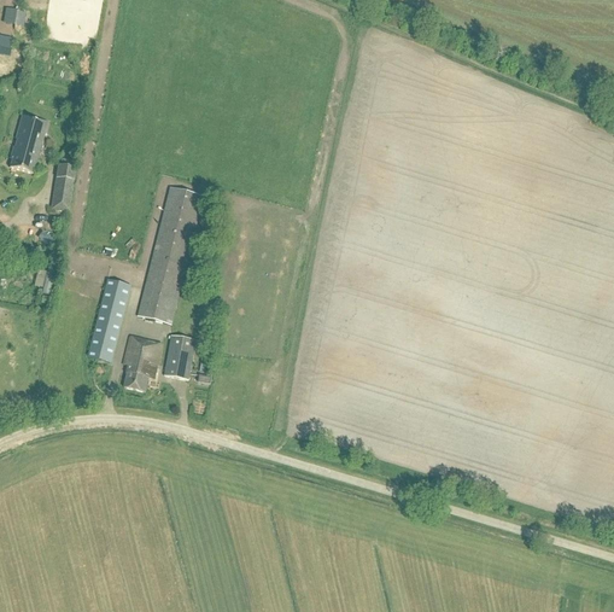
[(12,22),(16,5),(1,3),(0,11),(0,19),(12,22)]
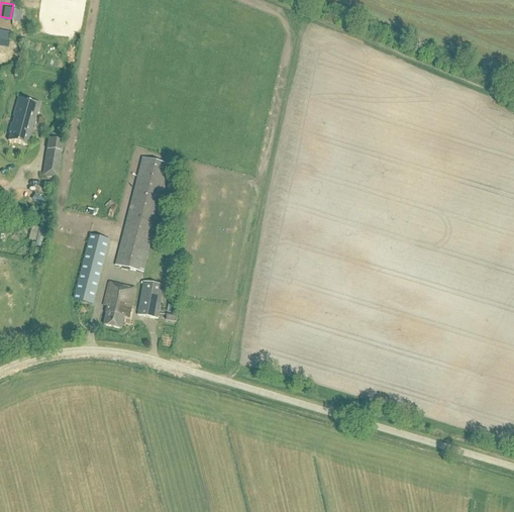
[(10,113),(8,120),(5,129),(7,129),(5,137),(24,142),(36,99),(15,93),(9,113),(10,113)]
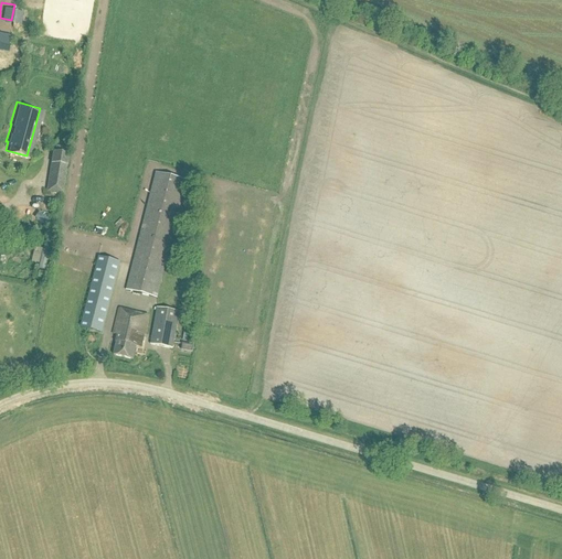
[(44,189),(60,191),(67,150),(51,148),(44,189)]
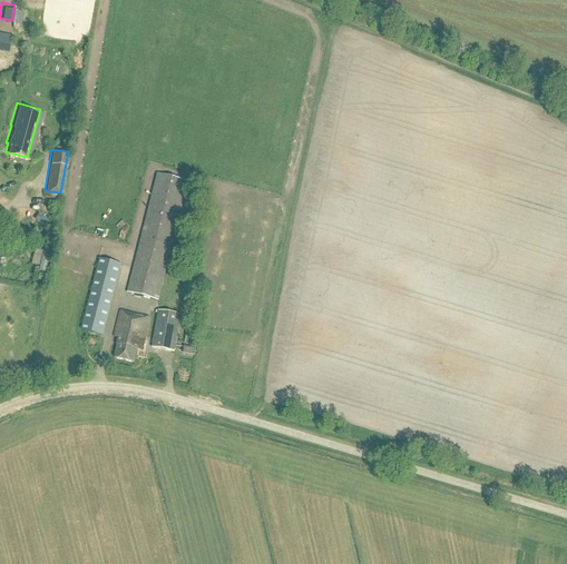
[(156,297),(186,178),(154,170),(124,289),(156,297)]
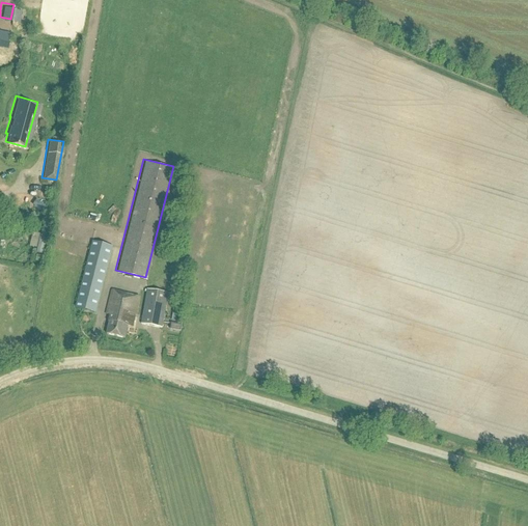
[(33,245),(32,249),(39,251),(45,228),(37,227),(36,231),(33,245)]
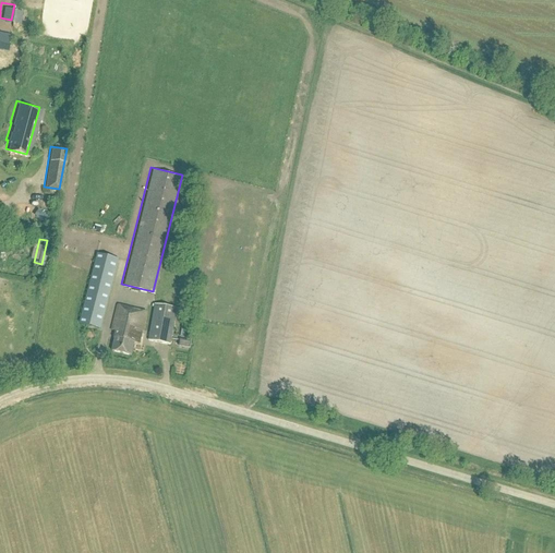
[(99,324),(117,255),(94,250),(76,319),(99,324)]
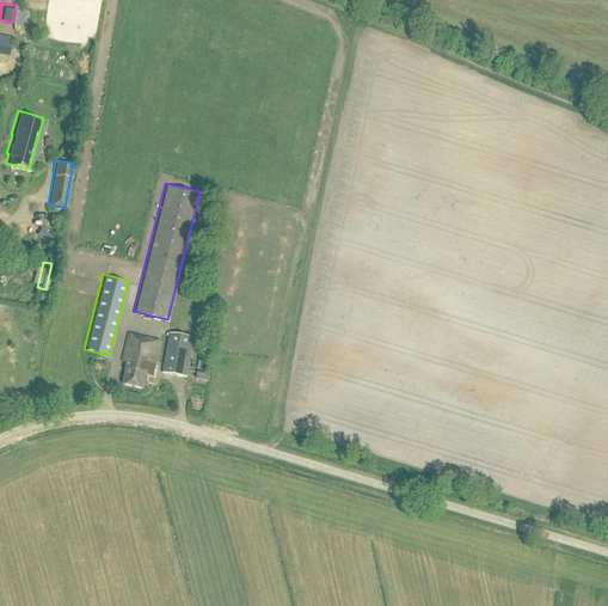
[(148,372),(157,337),(127,329),(120,356),(124,357),(120,381),(140,386),(143,371),(148,372)]
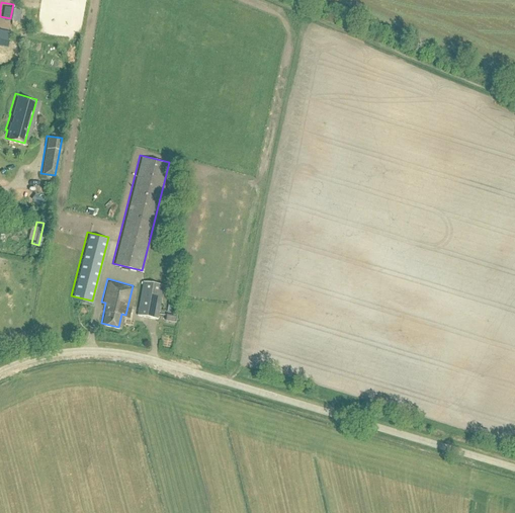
[(135,313),(149,316),(156,317),(162,281),(141,278),(135,313)]
